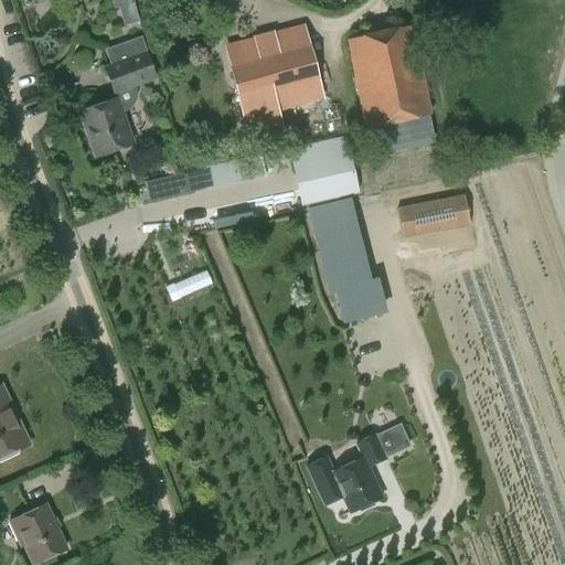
[(363,129),(371,127),(377,156),(435,144),(429,116),(432,115),(413,24),(345,39),(363,129)]
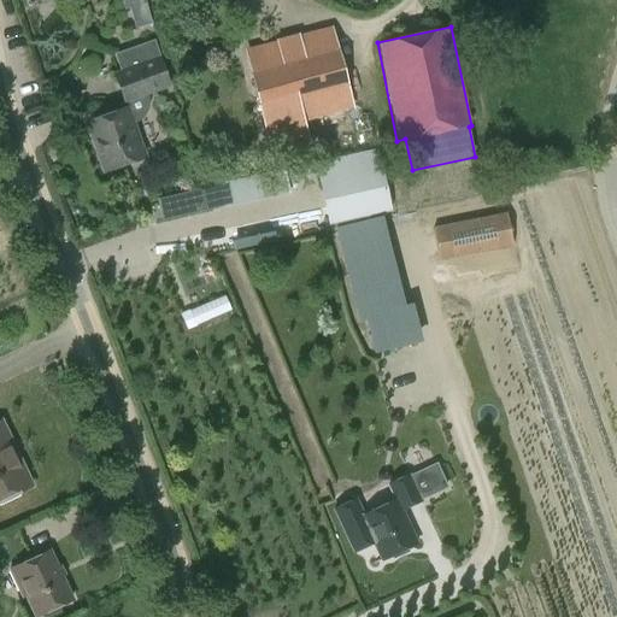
[(353,106),(331,29),(246,51),(270,146),(306,137),(301,121),(353,106)]
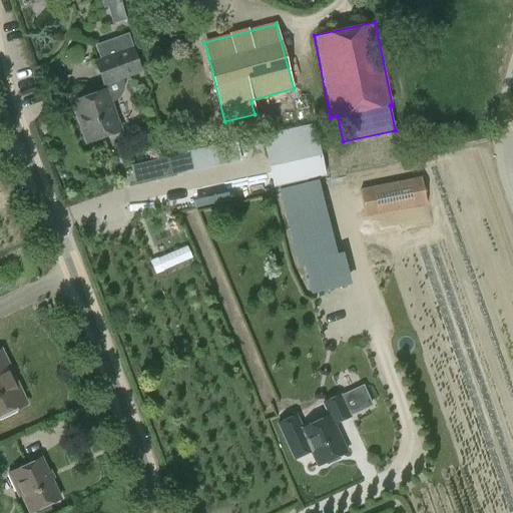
[(115,100),(118,98),(121,94),(122,91),(123,88),(123,84),(123,82),(122,79),(141,72),(127,32),(94,43),(99,57),(94,60),(103,87),(103,86),(104,89),(77,99),(82,114),(77,115),(87,141),(119,130),(109,104),(115,100)]
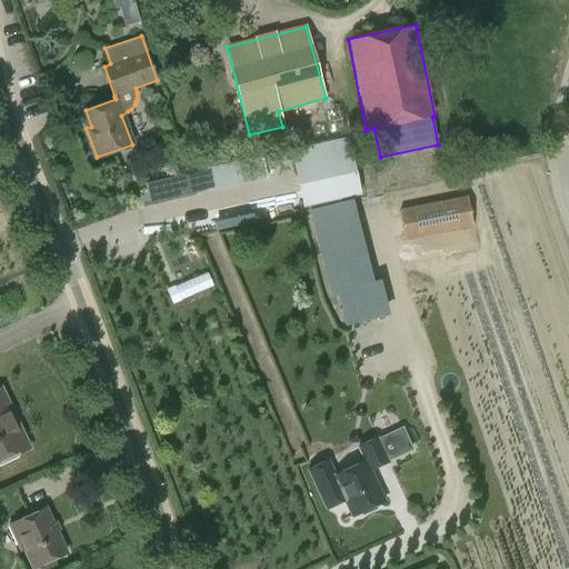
[(305,206),(360,193),(347,135),(291,147),(305,206)]
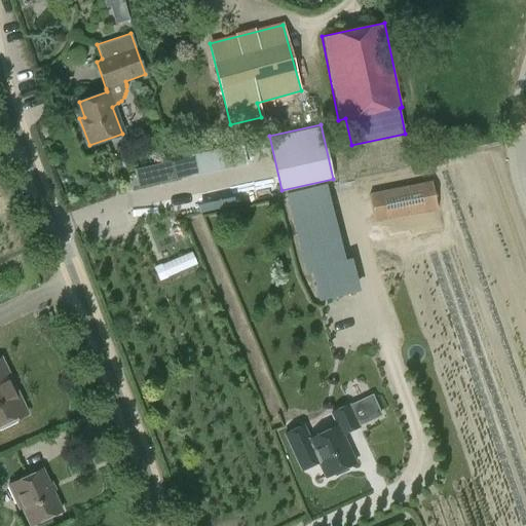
[(189,159),(173,162),(176,178),(192,176),(189,159)]
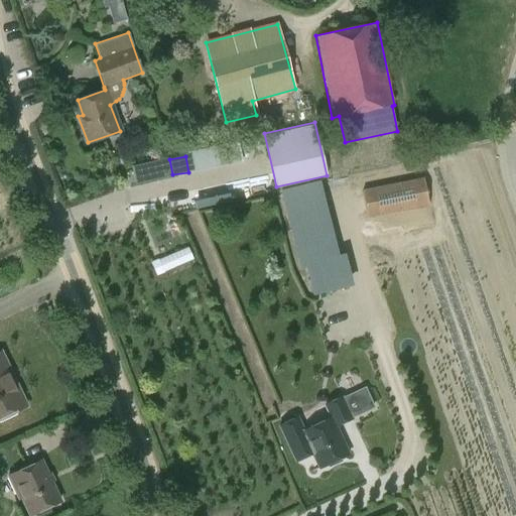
[(167,157),(132,166),(136,183),(171,175),(167,157)]
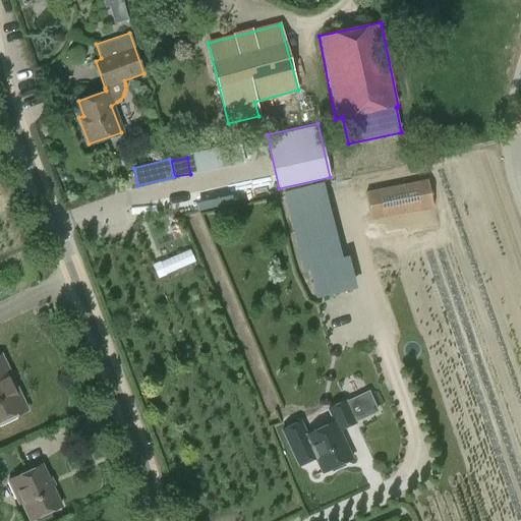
[(426,179),(364,191),(370,221),(432,208),(426,179)]
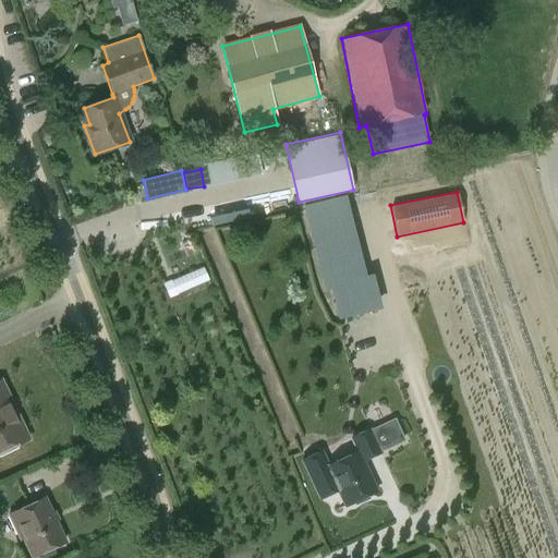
[(365,275),(346,195),(301,206),(323,293),(330,290),(337,318),(381,310),(373,274),(365,275)]
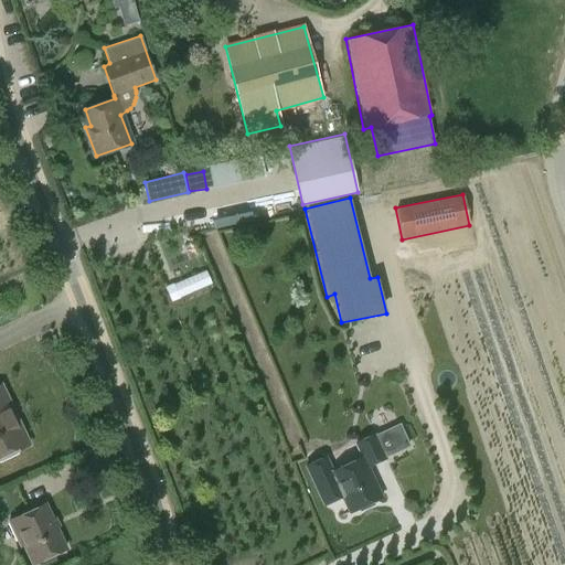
[(209,273),(177,279),(180,291),(212,285),(209,273)]
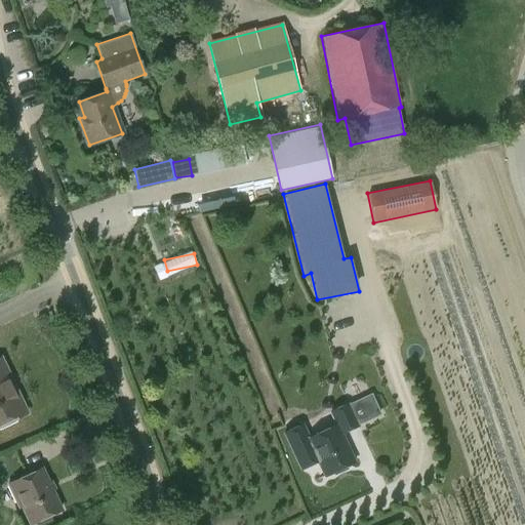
[(1,360),(0,360),(0,425),(26,413),(10,380),(2,384),(0,378),(0,362),(2,361),(1,360)]
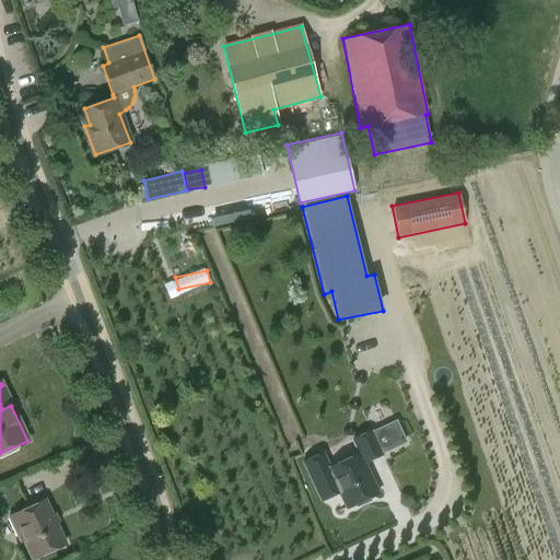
[(322,454),(302,463),(321,501),(338,492),(346,509),(377,493),(363,464),(382,455),(371,432),(352,440),(359,453),(328,468),(322,454)]
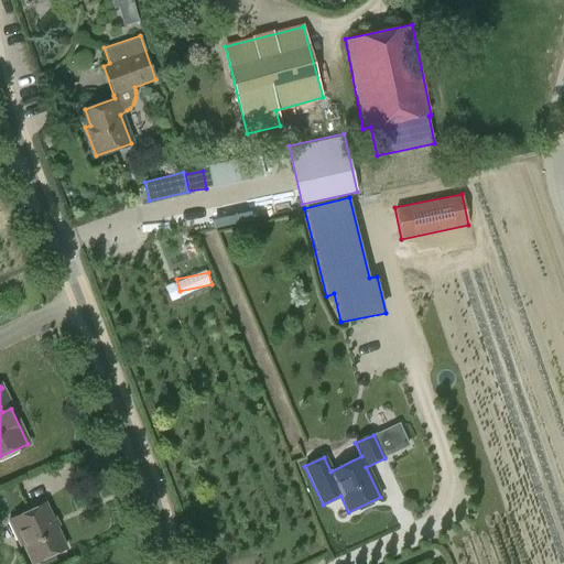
[(45,503),(9,521),(20,544),(22,543),(32,563),(43,559),(44,562),(56,556),(55,553),(66,548),(45,503)]
